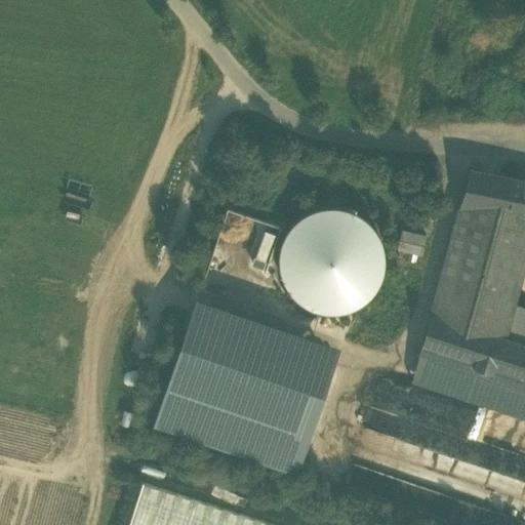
[(524,178),(470,168),(420,348),(524,381),(524,344),(507,337),(472,326),(502,212),(524,215),(524,178)]
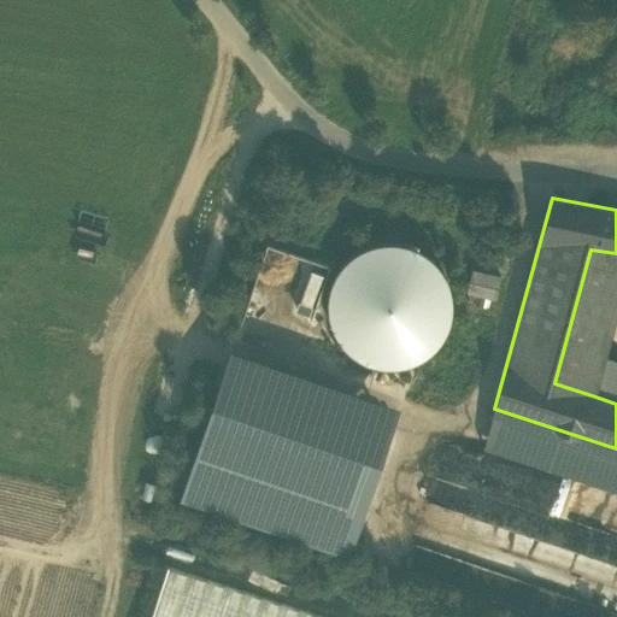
[(282,312),(311,322),(330,264),(270,242),(250,303),(266,309),(260,325),(275,331),(282,312)]
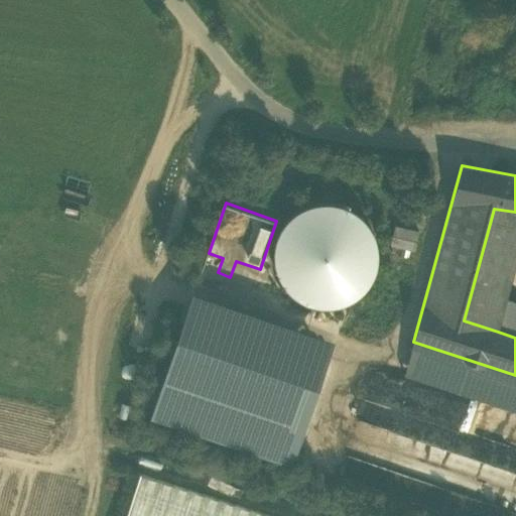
[(329,305),(349,299),(366,286),(375,267),(376,246),(368,226),(353,212),(333,204),(311,206),(292,216),(279,232),(274,253),(277,273),(289,291),(307,302),(329,305)]
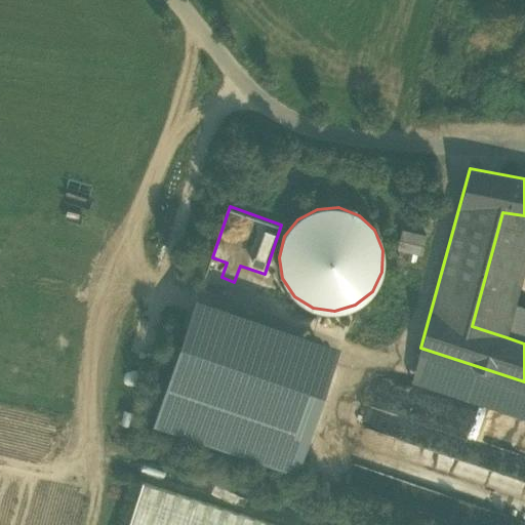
[(507,337),(524,267),(524,215),(502,212),(472,326),(507,337)]
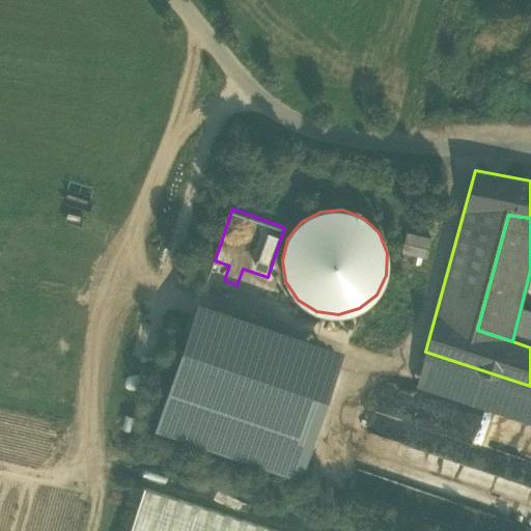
[(421,235),(418,253),(427,255),(431,238),(421,235)]
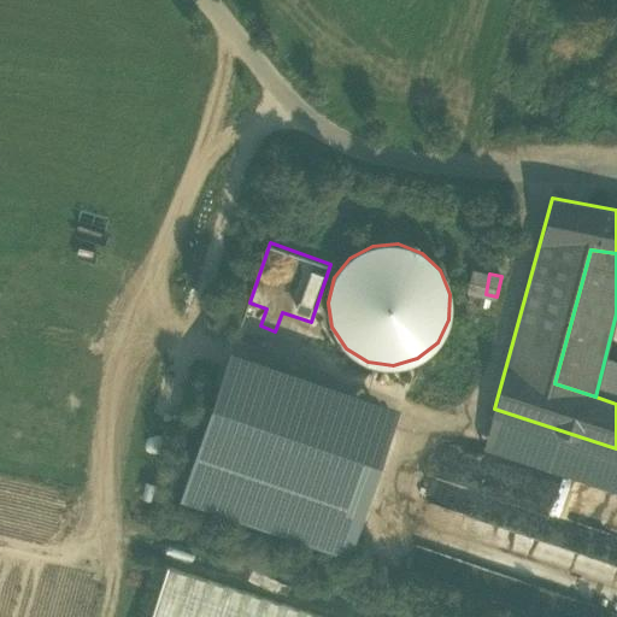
[(277,395),(387,433),(395,406),(230,351),(222,376),(277,395)]
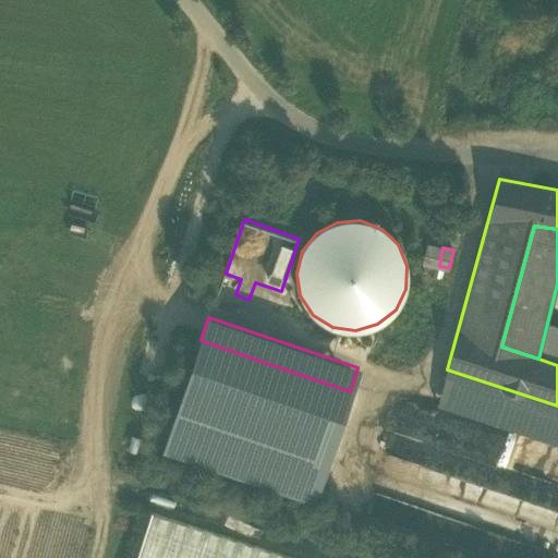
[(164,448),(214,465),(251,358),(201,340),(164,448)]
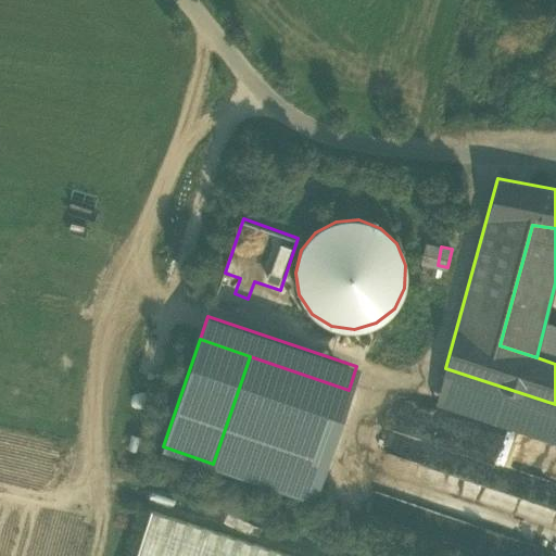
[(349,390),(250,356),(213,464),(312,497),(349,390)]
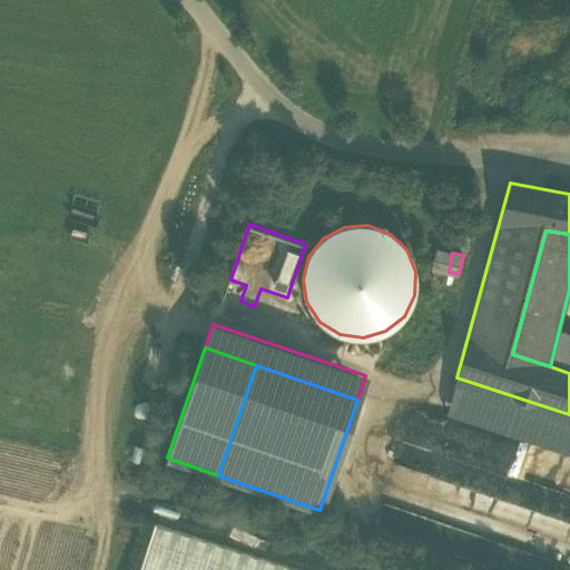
[(569,414),(457,377),(450,400),(446,415),(569,455),(569,414)]
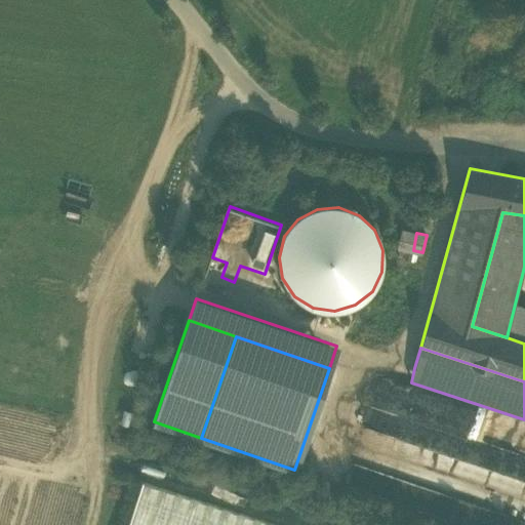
[(127,524),(277,524),(142,482),(127,524)]
